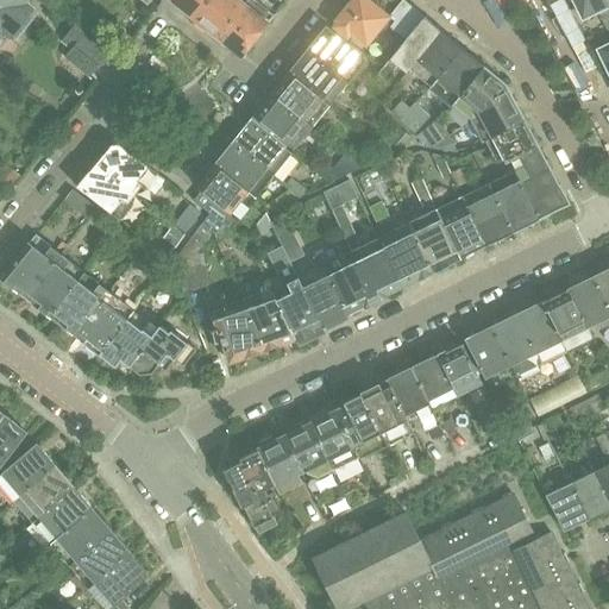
[(0,0),(0,35),(4,30),(11,35),(16,39),(17,38),(41,7),(32,0),(0,0)]
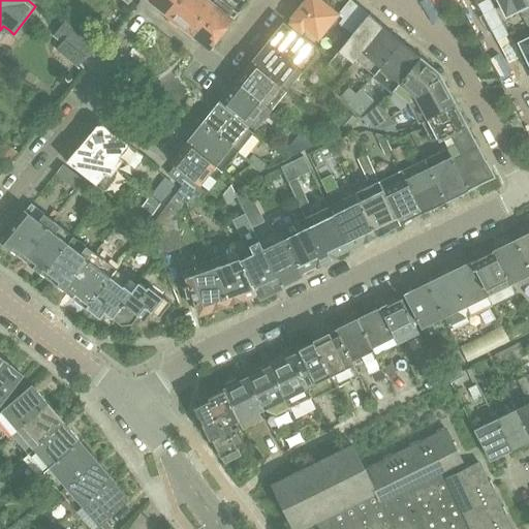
[(149,0),(169,17),(183,0),(149,0)]
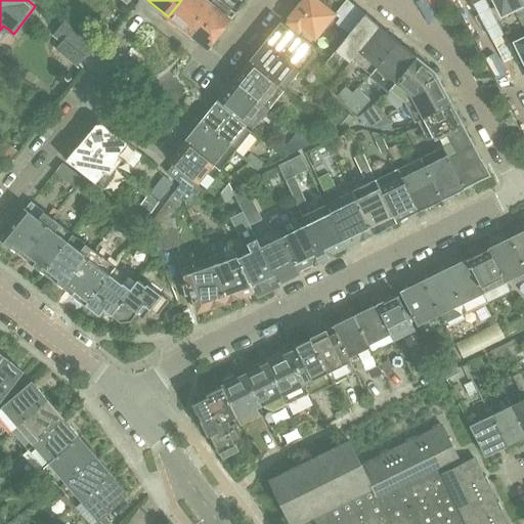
[(181,0),(168,16),(188,33),(214,0),(181,0)]
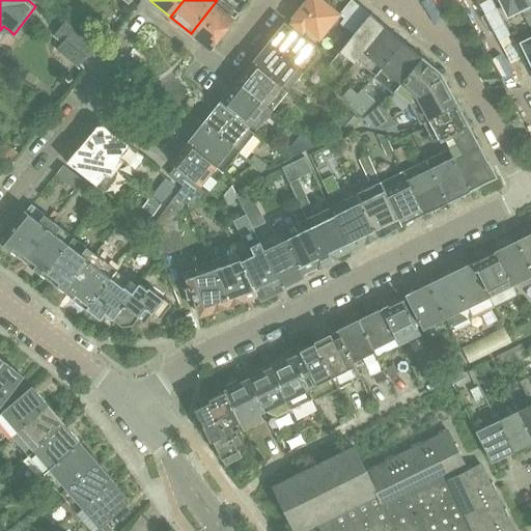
[(221,0),(217,0),(191,33),(211,50),(240,14),(221,0)]
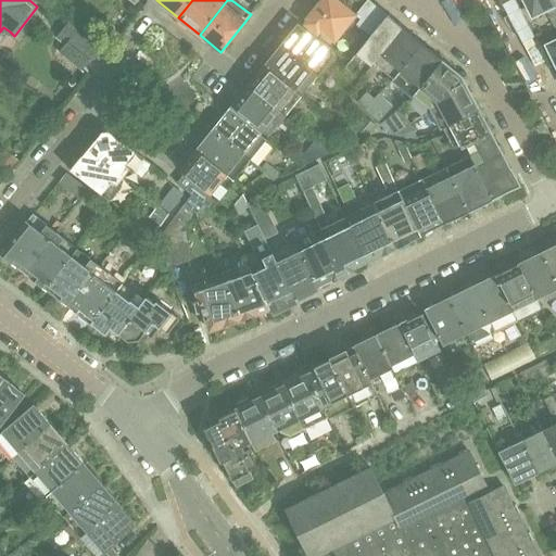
[(336,0),(324,0),(304,25),(319,37),(323,32),(336,41),(356,16),(355,15),(336,0)]
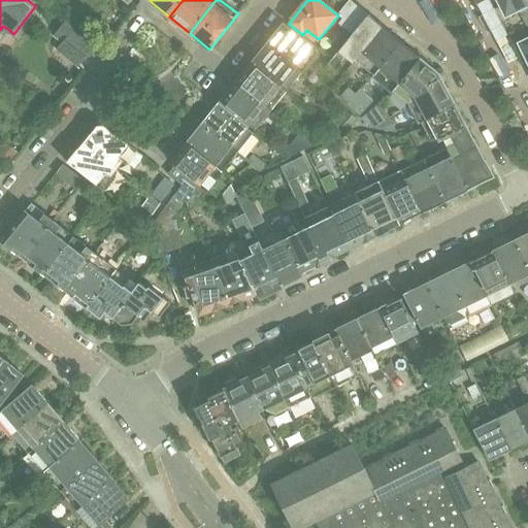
[(351,0),(349,0),(337,14),(338,15),(342,19),(338,23),(354,35),(369,14),(351,0)]
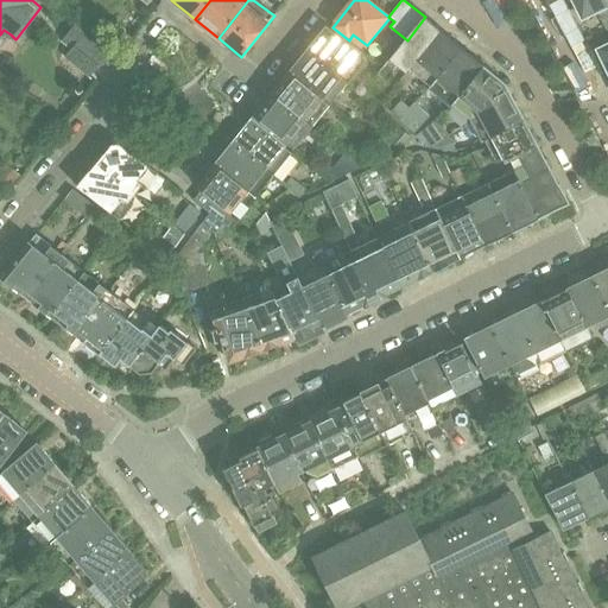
[(575,0),(584,17),(597,10),(607,33),(607,32),(607,6),(605,0),(575,0)]
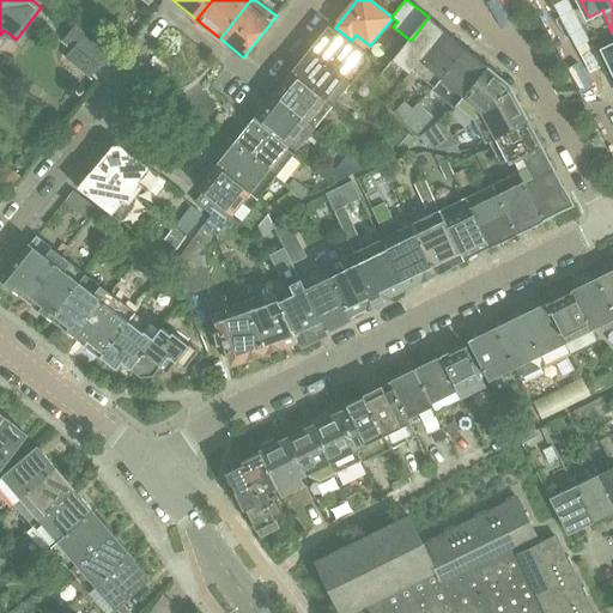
[(411,41),(382,76),(389,82),(395,74),(396,74),(396,70),(400,65),(410,74),(414,68),(445,31),(429,17),(411,41)]
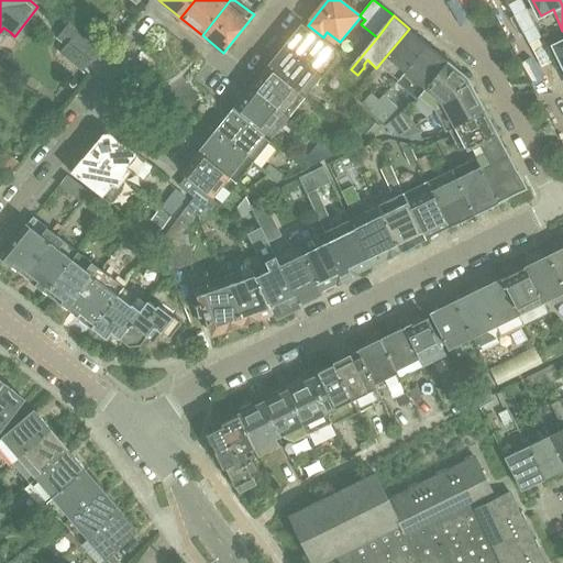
[(56,37),(66,45),(59,53),(84,73),(102,48),(69,22),(56,37)]
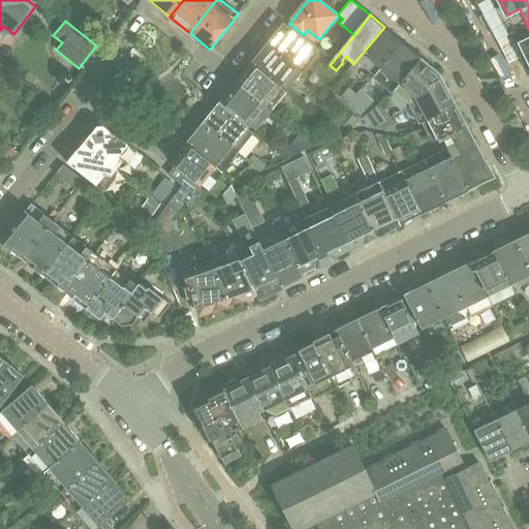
[(276,36),(269,45),(303,72),(311,63),(318,54),(284,26),(282,28),(279,30),(277,33),(276,35),(276,36)]
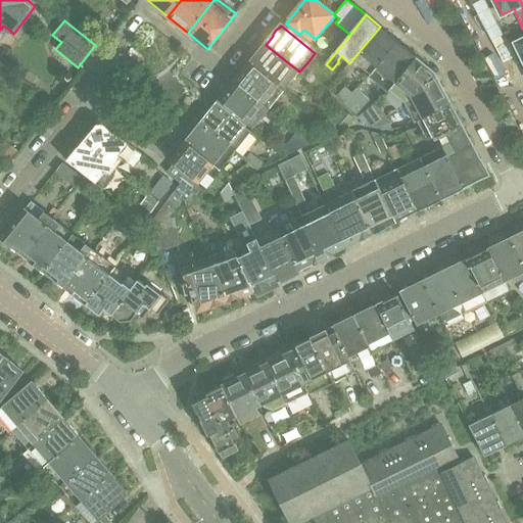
[(380,27),(353,58),(360,64),(372,74),(398,41),(380,27)]
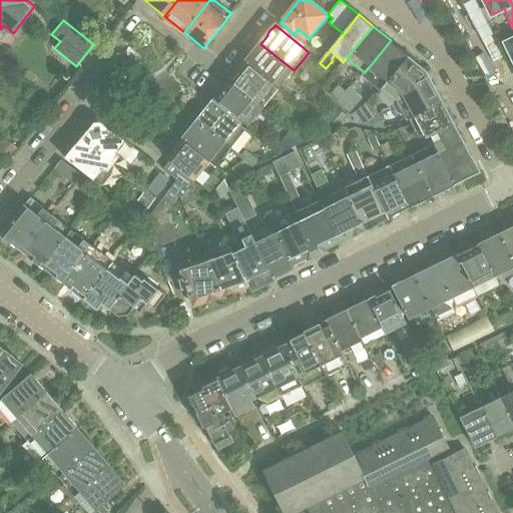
[(391,40),(365,72),(377,82),(384,88),(410,55),(391,40)]
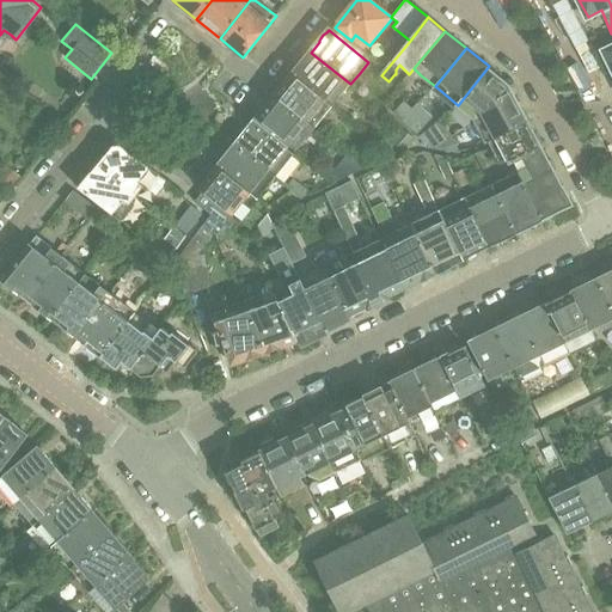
[(311,53),(293,74),(332,106),(350,84),(311,53)]
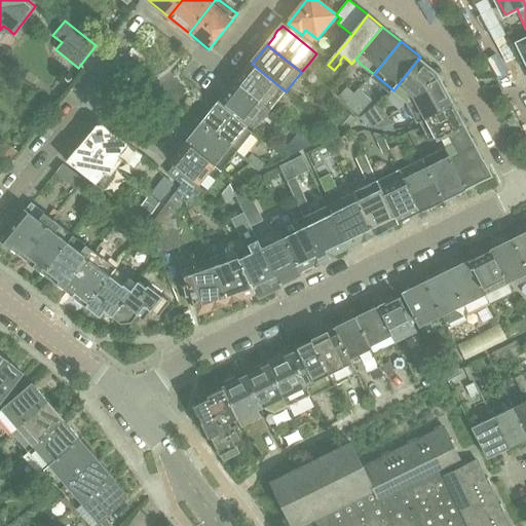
[(420,57),(393,90),(398,95),(408,103),(415,98),(430,88),(429,86),(438,81),(437,79),(442,76),(440,73),(420,57)]
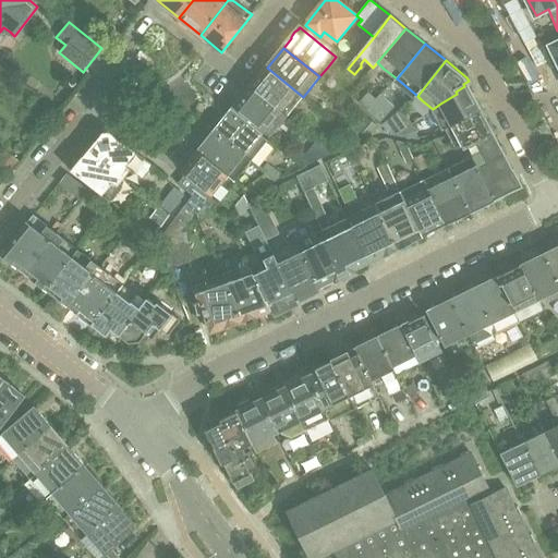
[(267,68),(251,88),(287,117),(303,97),(267,68)]
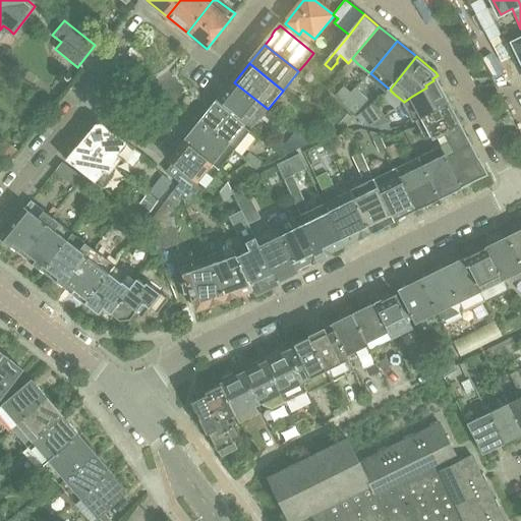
[(411,97),(404,102),(410,114),(411,113),(415,121),(452,103),(438,75),(432,78),(433,80),(425,85),(426,88),(411,97)]
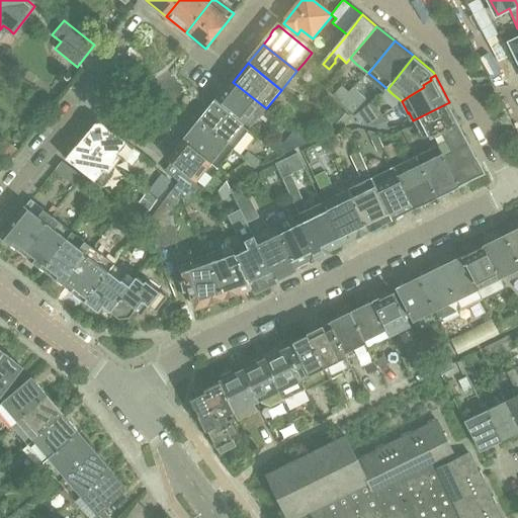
[(219,99),(219,100),(252,126),(256,121),(266,108),(233,82),(229,86),(228,87),(227,87),(226,88),(225,88),(224,89),(223,90),(222,91),(222,92),(221,93),(220,94),(220,95),(219,96),(219,97),(219,99)]
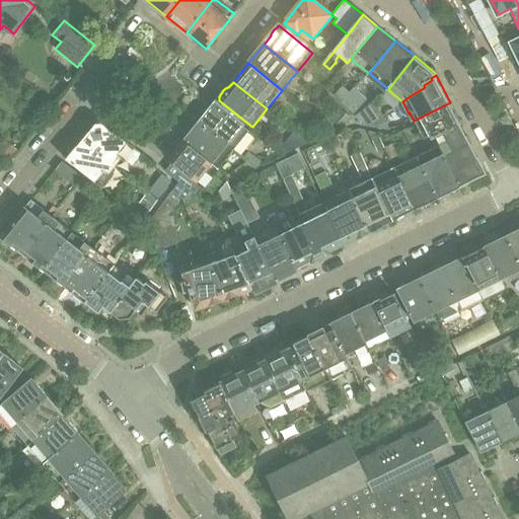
[(343,85),(334,95),(342,103),(351,92),(350,92),(343,85)]
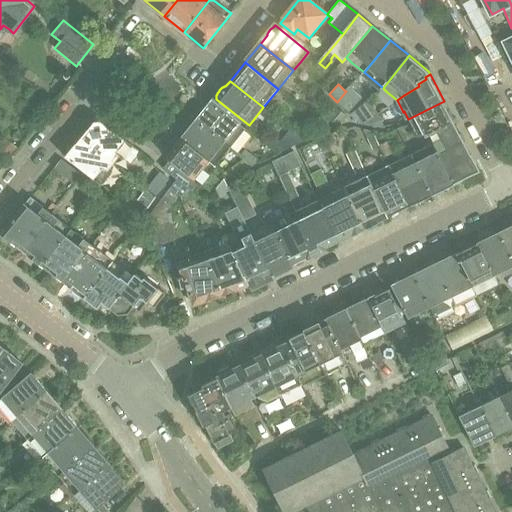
[(346,91),(337,102),(349,112),(363,97),(351,86),(350,85),(345,91),(346,91)]
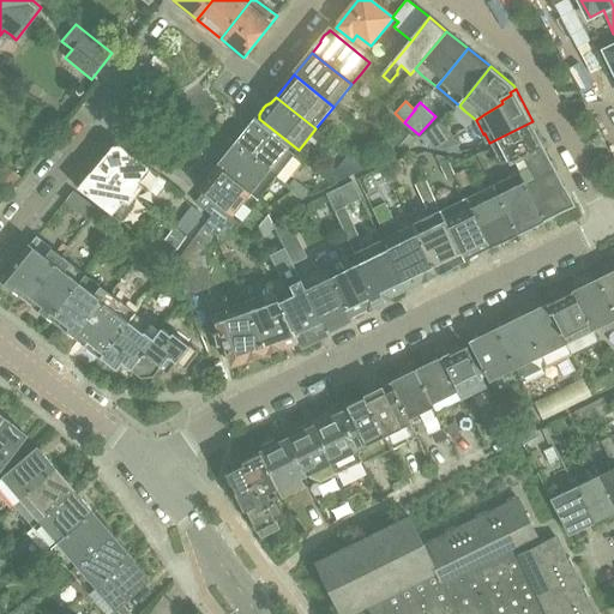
[(533,121),(489,143),(500,163),(509,160),(511,164),(513,163),(546,146),(533,121)]
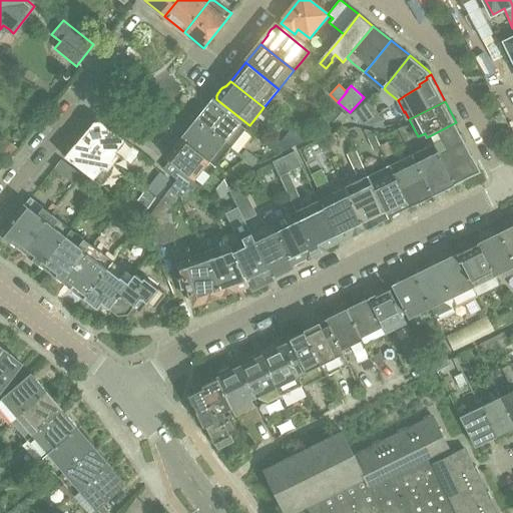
[(202,115),(198,121),(230,148),(245,129),(212,102),(211,103),(210,104),(208,104),(207,105),(206,106),(205,107),(204,109),(204,110),(203,111),(202,113),(202,114),(202,115)]
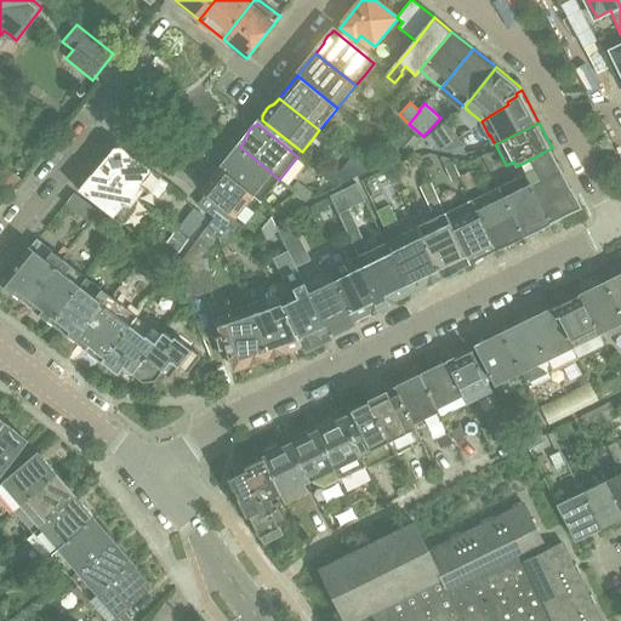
[(419,140),(408,130),(397,142),(409,152),(419,140)]
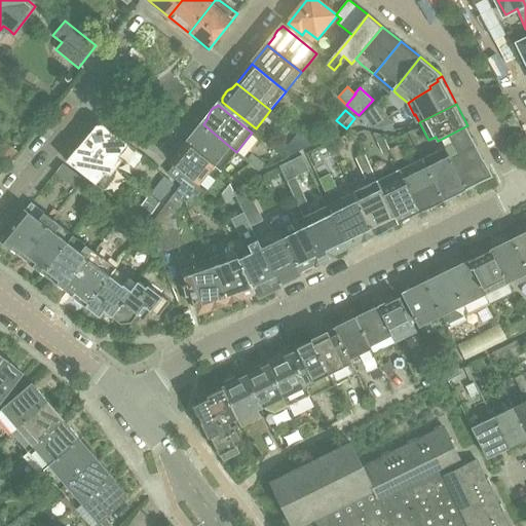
[(377,115),(373,115),(366,120),(370,125),(372,124),(374,127),(381,122),(377,115)]
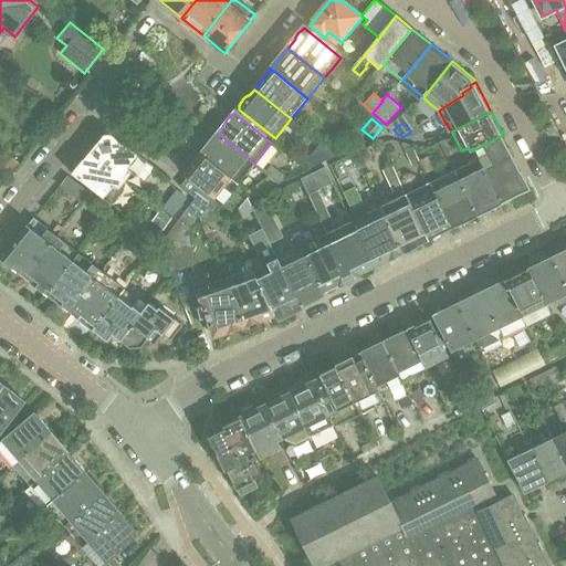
[(419,126),(409,134),(413,142),(425,135),(419,126)]
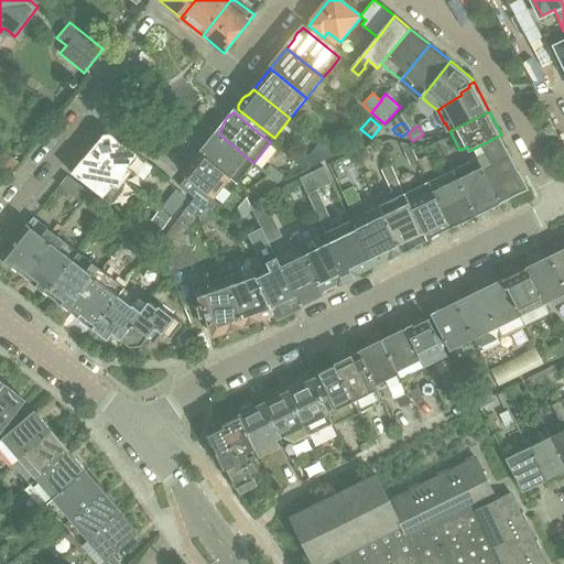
[(104,134),(90,151),(127,180),(132,172),(137,175),(147,161),(111,133),(104,134)]
